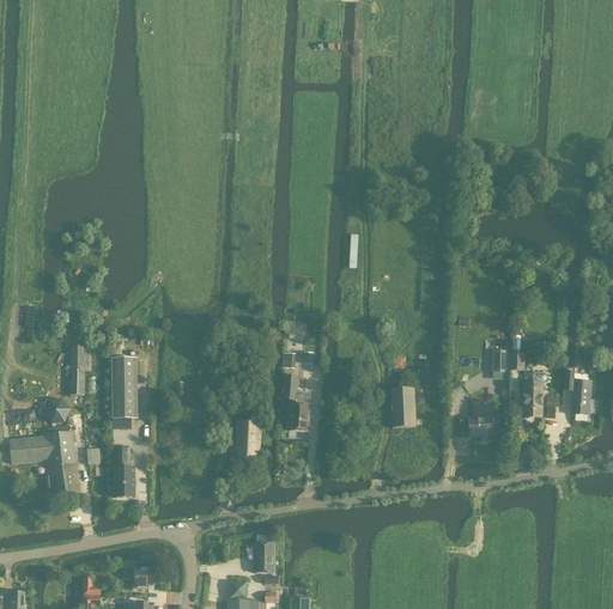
[(497,188),(481,196),(487,208),(503,201),(497,188)]
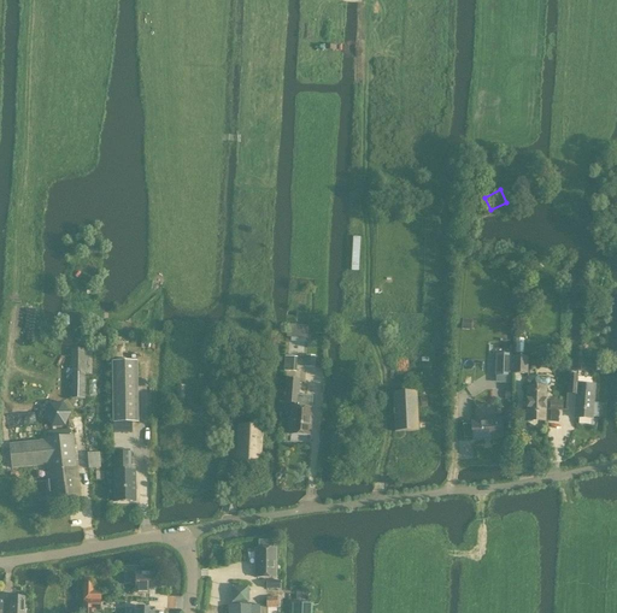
[(287,322),(287,334),(309,335),(309,323),(287,322)]
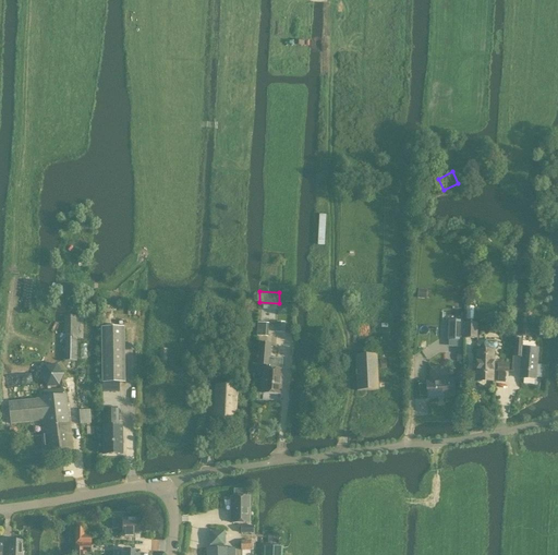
[(465,309),(464,316),(466,317),(473,317),(473,303),(466,303),(466,309),(465,309)]
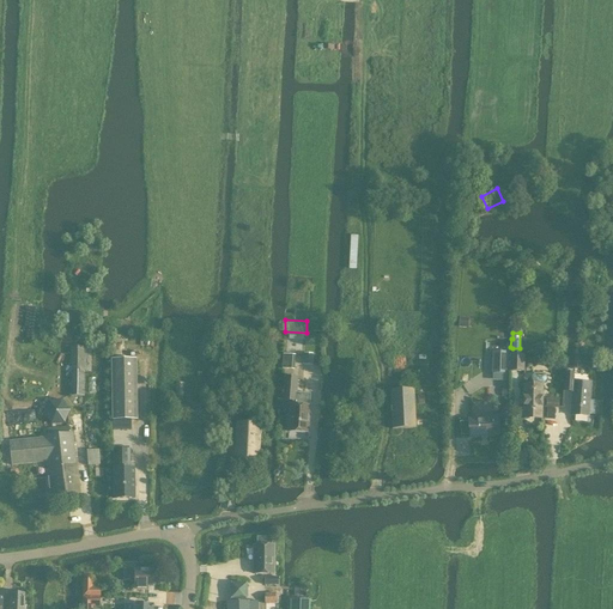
[(90,343),(71,343),(71,394),(84,394),(84,367),(90,367),(90,343)]
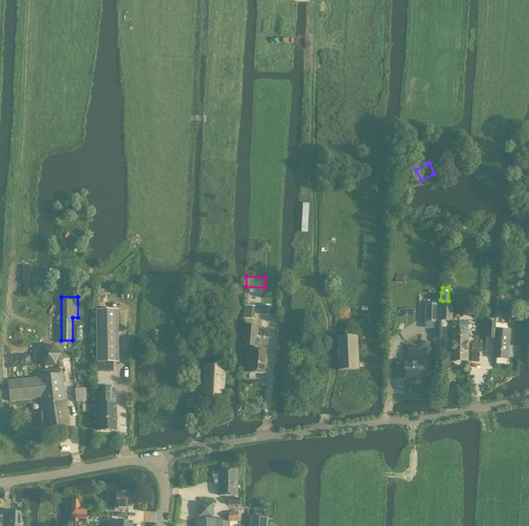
[(244,303),(243,315),(253,316),(254,304),(244,303)]
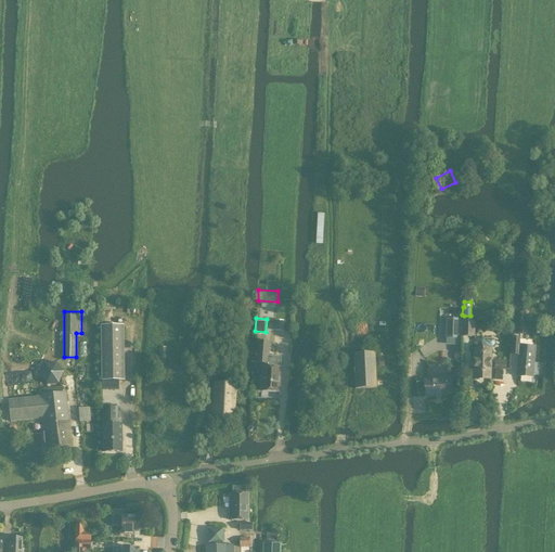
[(461,334),(474,334),(474,319),(461,319),(461,334)]
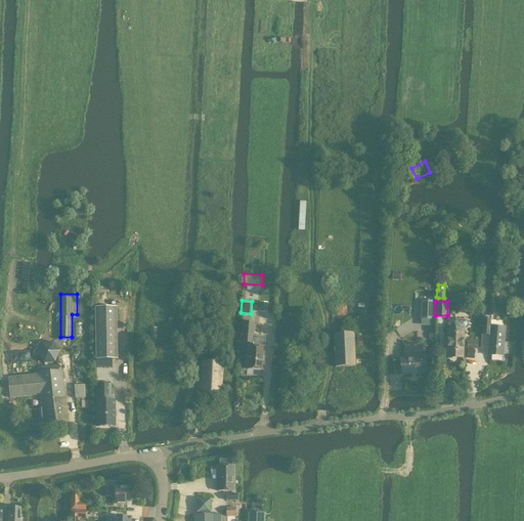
[(505,304),(493,303),(493,313),(504,313),(505,304)]
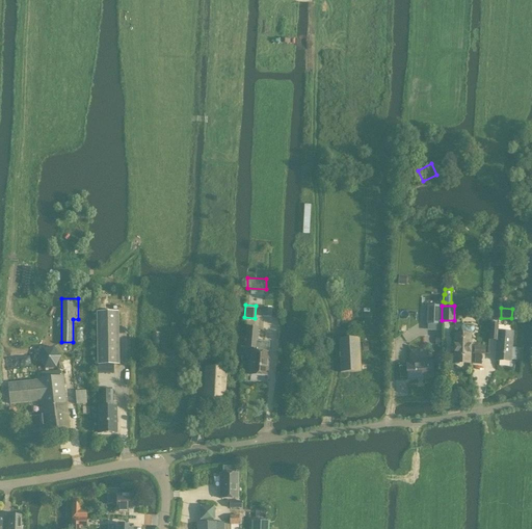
[(118,309),(97,310),(98,363),(106,362),(120,362),(118,309)]
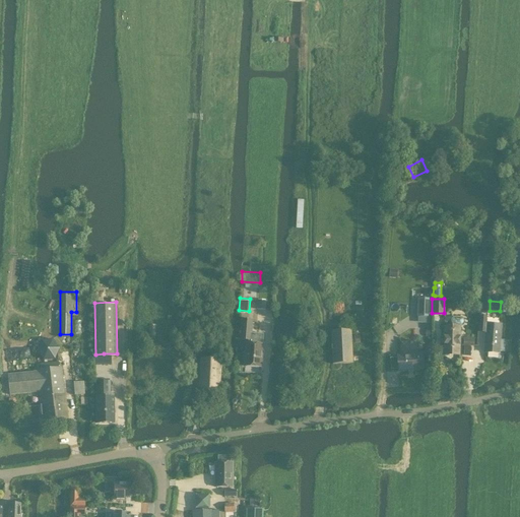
[(484,330),(483,350),(499,351),(499,349),(504,349),(505,338),(500,338),(501,323),(485,322),(486,315),(479,314),(478,330),(484,330)]
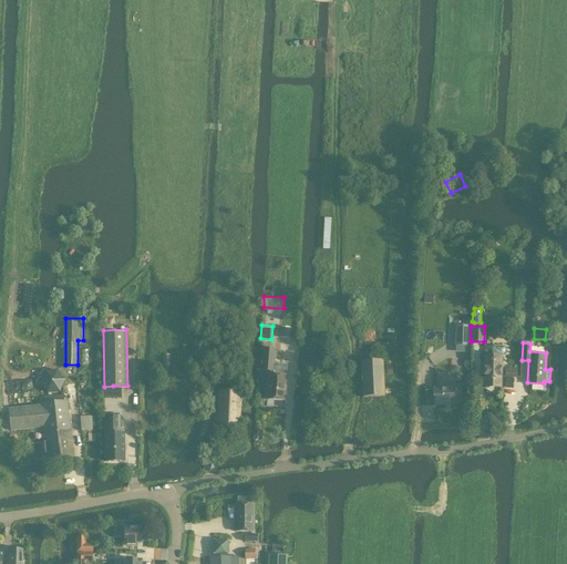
[(484,354),(483,385),(501,386),(502,354),(502,352),(503,352),(505,351),(505,348),(505,346),(503,344),(494,344),(492,346),(492,348),(492,350),(494,352),(494,354),(484,354)]
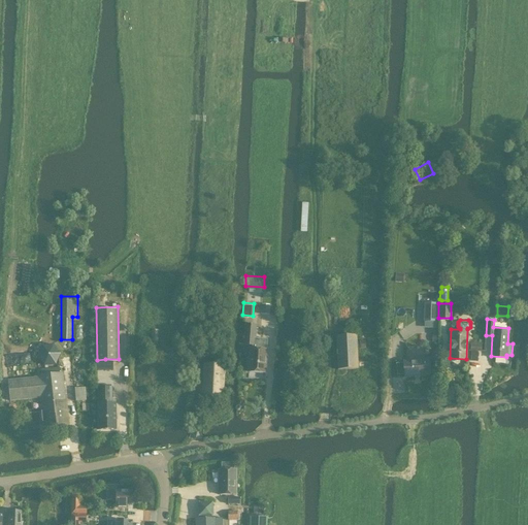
[(251,342),(251,347),(249,369),(265,370),(267,337),(255,336),(256,323),(245,322),(244,341),(251,342)]
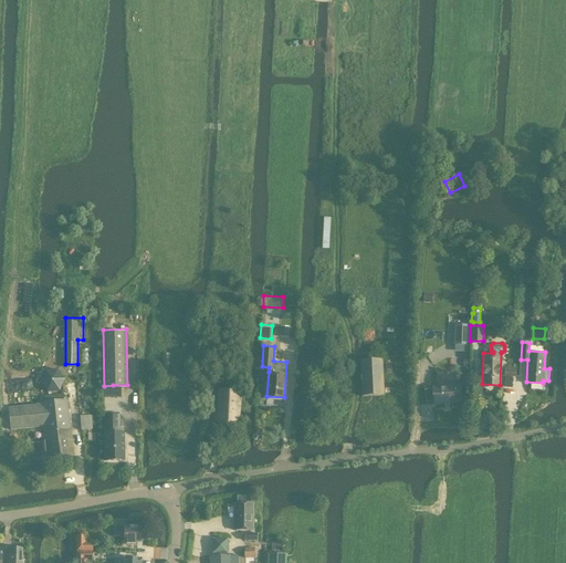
[(384,393),(381,358),(381,357),(360,358),(362,394),(384,393)]
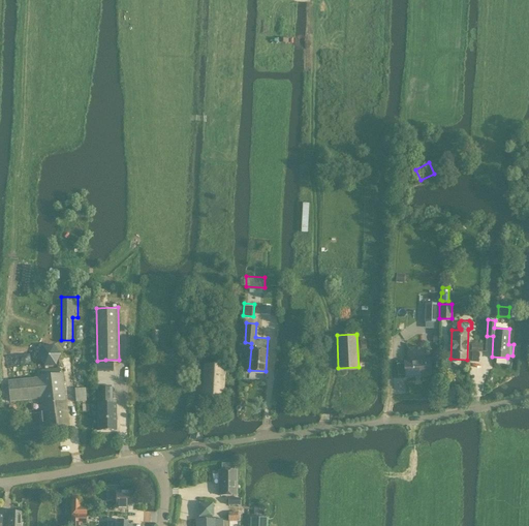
[(189,343),(189,354),(196,356),(198,356),(198,343),(189,343)]
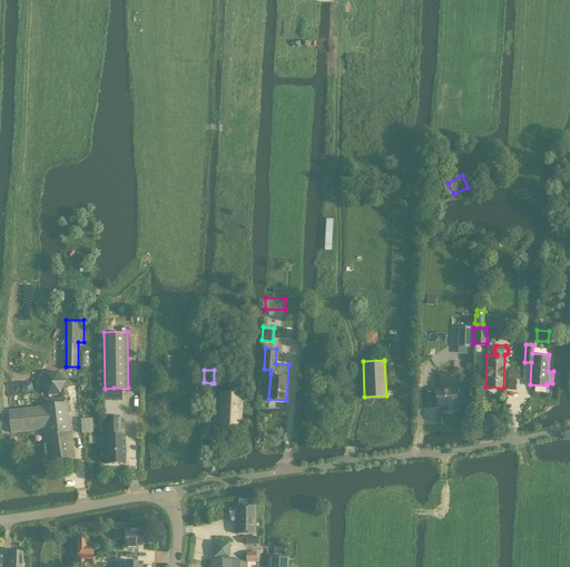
[(429,402),(436,402),(436,404),(445,403),(445,402),(452,401),(452,402),(463,401),(462,385),(435,388),(435,390),(428,391),(429,402)]
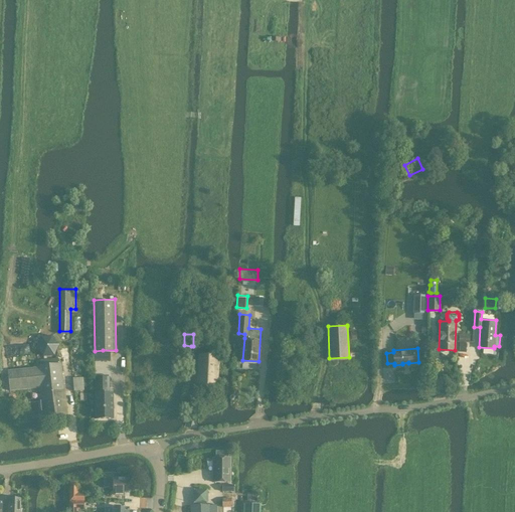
[(218,354),(199,353),(197,385),(216,387),(218,354)]
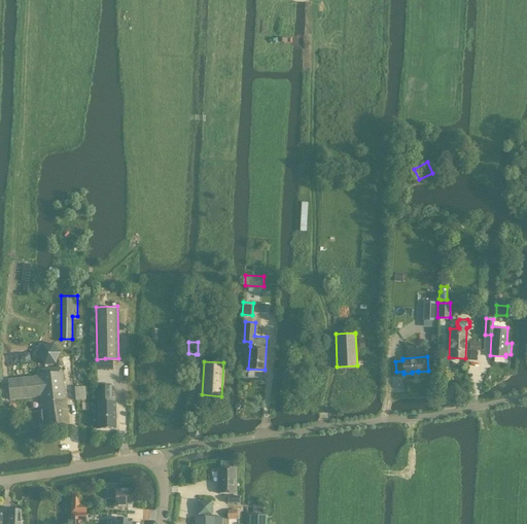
[(38,374),(7,378),(9,397),(40,394),(43,426),(68,424),(63,371),(57,371),(46,373),(38,373),(38,374)]
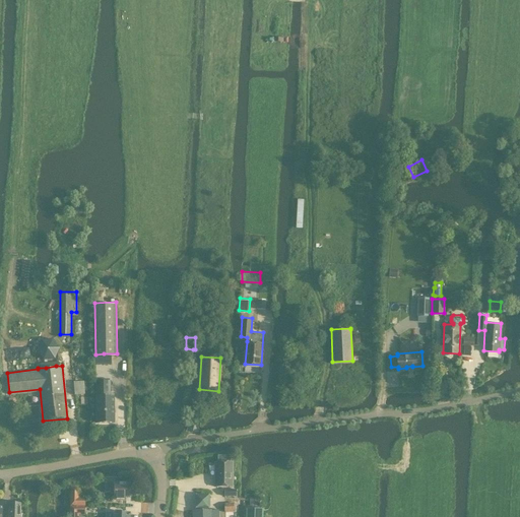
[(95,392),(98,421),(116,419),(114,391),(112,391),(111,378),(98,379),(99,391),(95,392)]
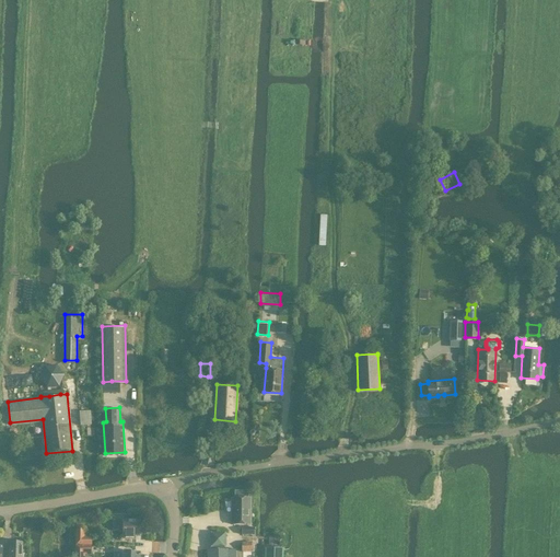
[(93,426),(91,426),(90,408),(79,409),(80,424),(86,422),(86,433),(94,433),(93,426)]
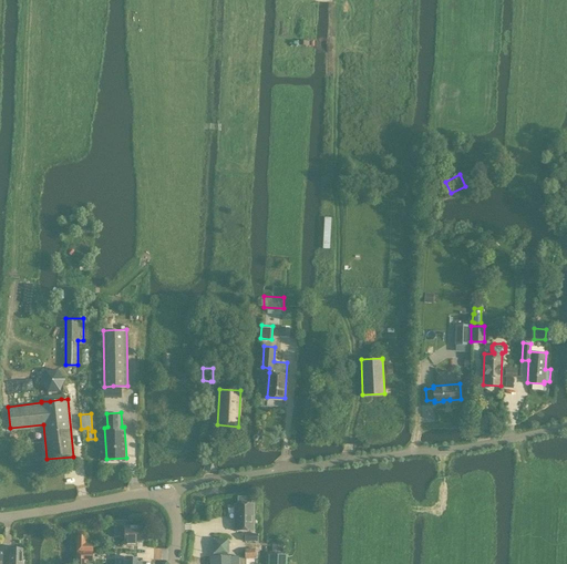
[(234,519),(234,529),(253,529),(253,502),(251,502),(251,494),(237,494),(237,502),(235,502),(235,519),(234,519)]
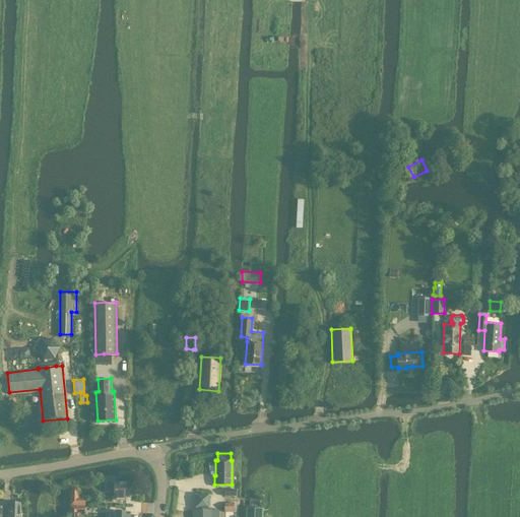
[(106,476),(106,490),(114,490),(114,498),(126,498),(126,495),(129,495),(130,482),(115,481),(115,476),(108,476),(106,476)]
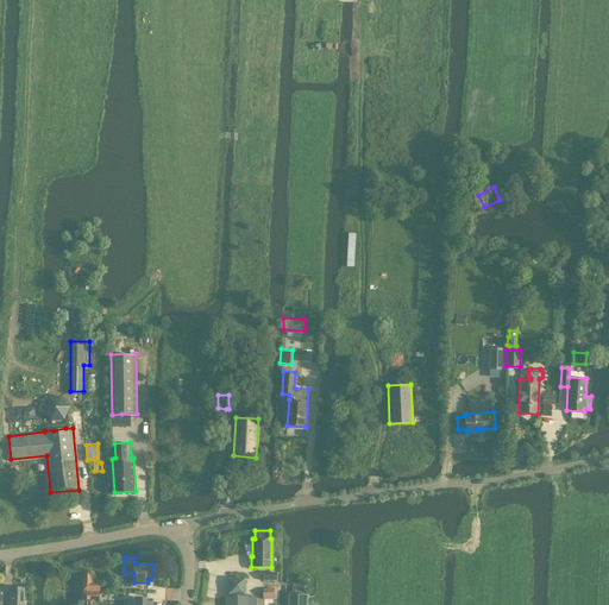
[(82,573),(82,590),(99,590),(99,580),(92,580),(92,573),(82,573)]
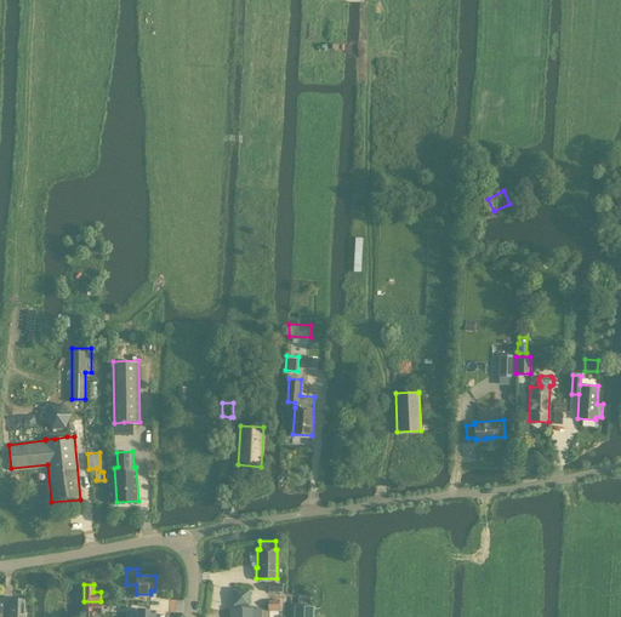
[(233,587),(233,605),(251,605),(251,587),(233,587)]
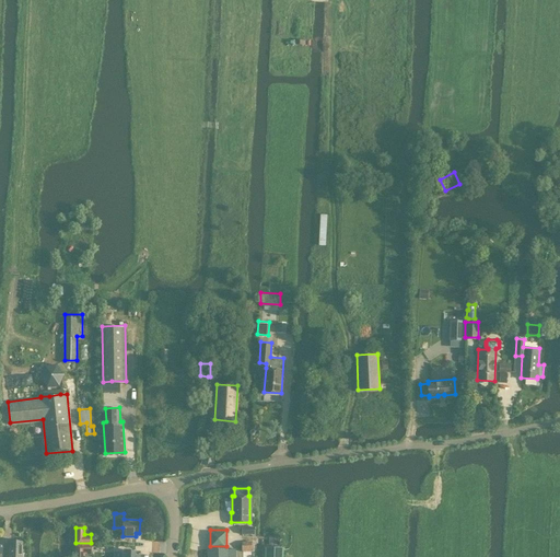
[(10,540),(8,556),(21,556),(22,540),(10,540)]
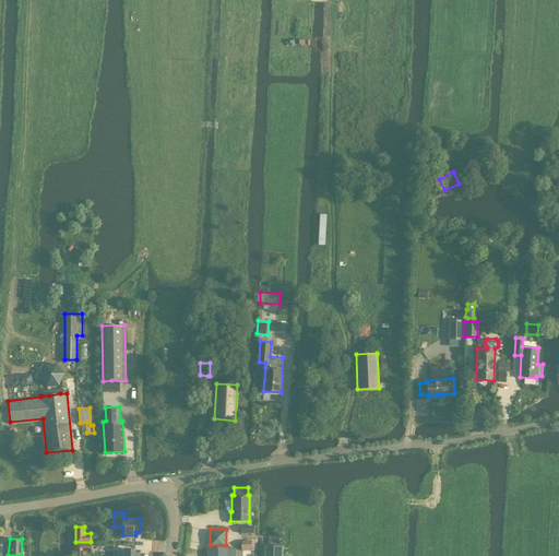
[(251,539),(241,539),(241,548),(251,548),(251,539)]
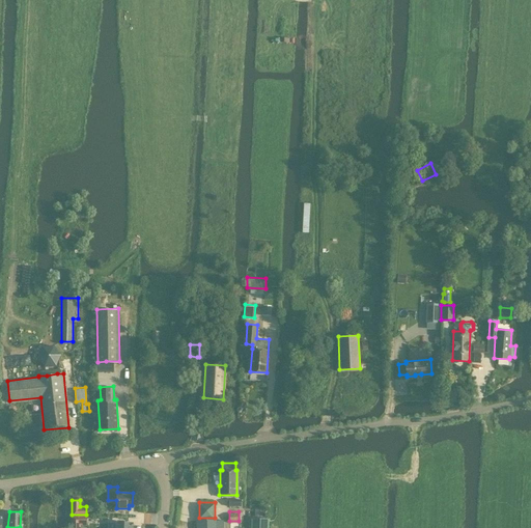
[(86,523),(86,515),(72,515),(71,527),(79,527),(79,523),(86,523)]
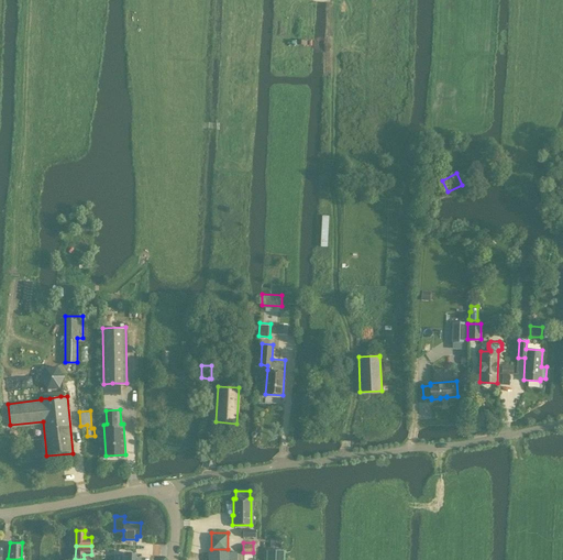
[(266,548),(265,559),(284,559),(285,549),(284,549),(282,549),(272,548),(271,548),(266,548)]
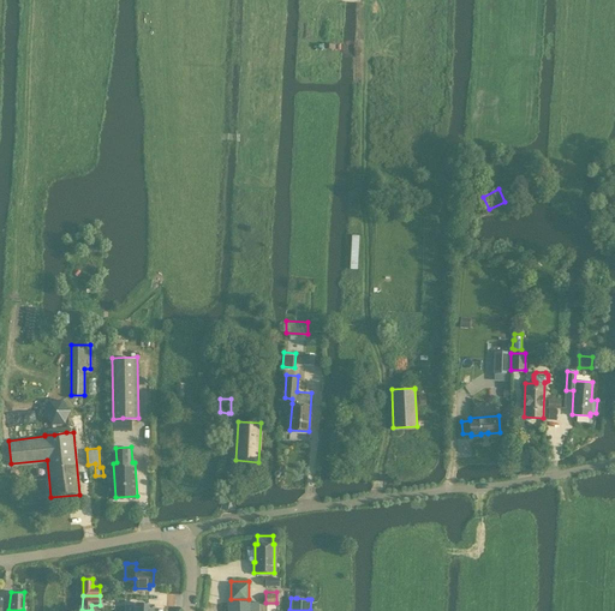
[(258,610),(258,600),(250,600),(227,600),(227,610),(258,610)]
